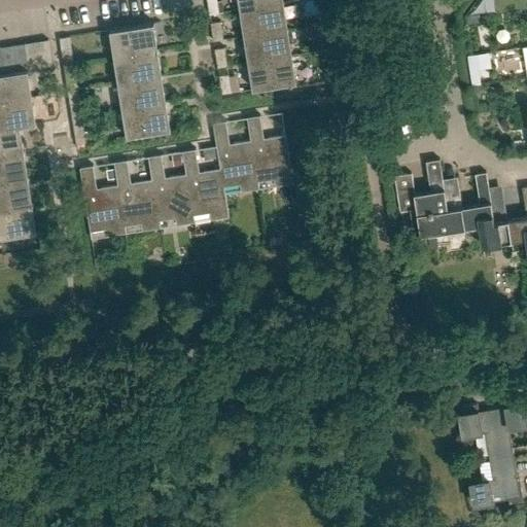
[(207,0),(210,14),(219,12),(217,0),(207,0)]
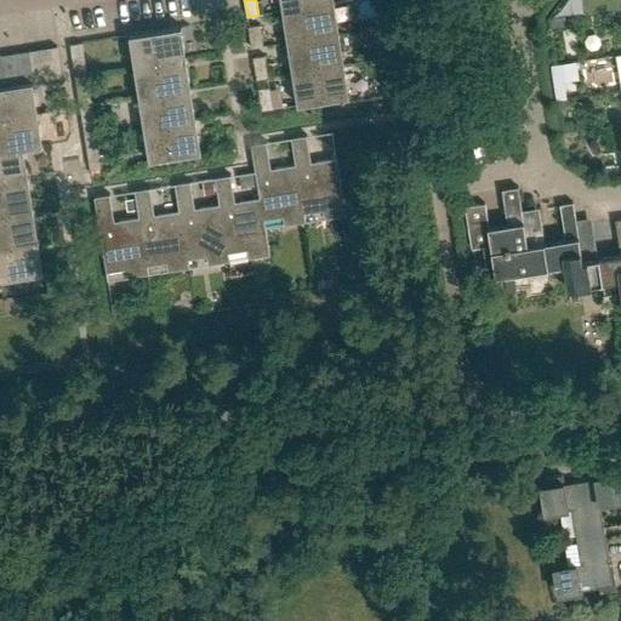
[(280,0),(283,11),(335,3),(334,0),(280,0)]
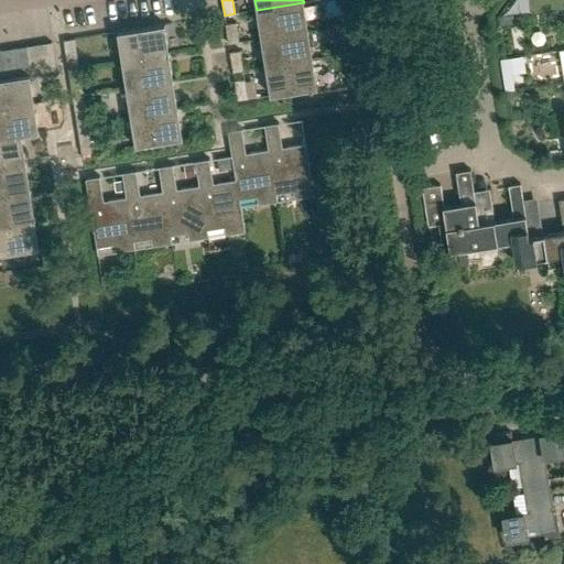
[(261,38),(308,30),(304,2),(257,10),(261,38)]
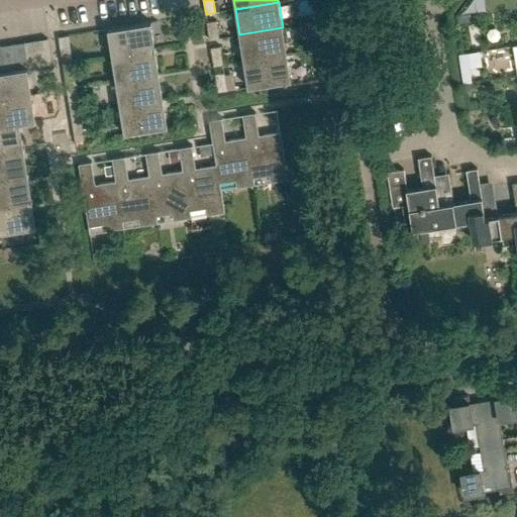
[(210,39),(219,38),(216,20),(207,21),(210,39)]
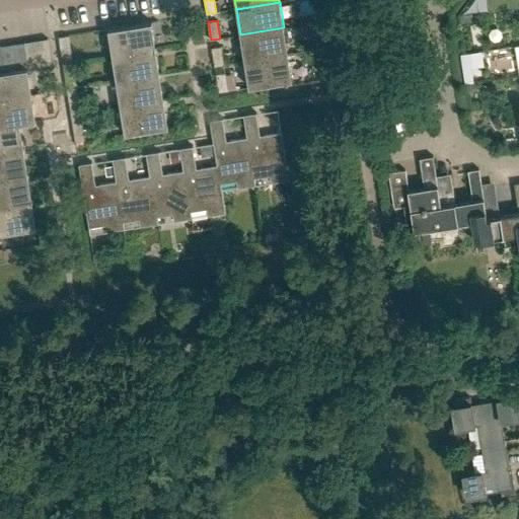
[(113,55),(156,48),(151,21),(108,28),(113,55)]
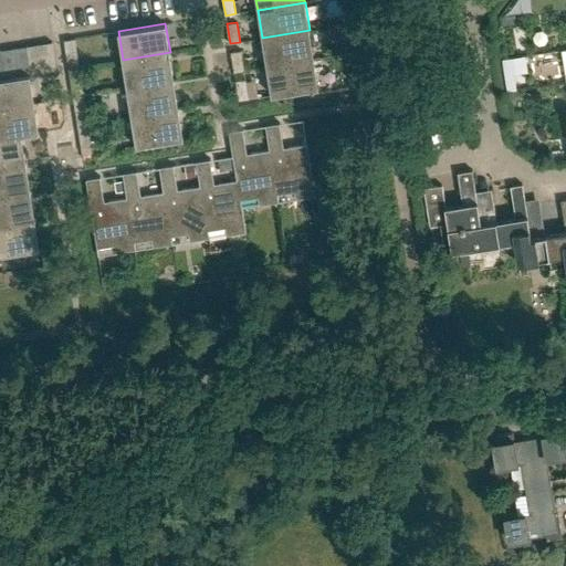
[(266,66),(314,59),(310,30),(262,38),(266,66)]
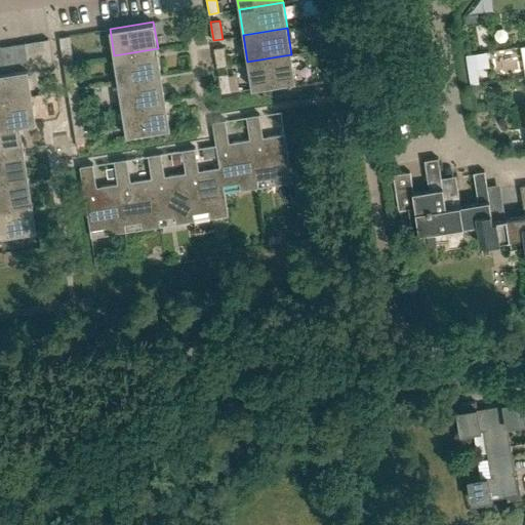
[(63,55),(72,53),(69,36),(59,37),(63,55)]
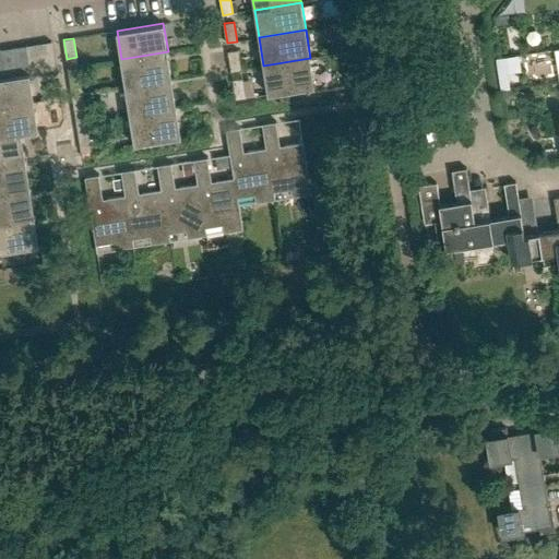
[(38,43),(43,71),(56,69),(51,42),(38,43)]
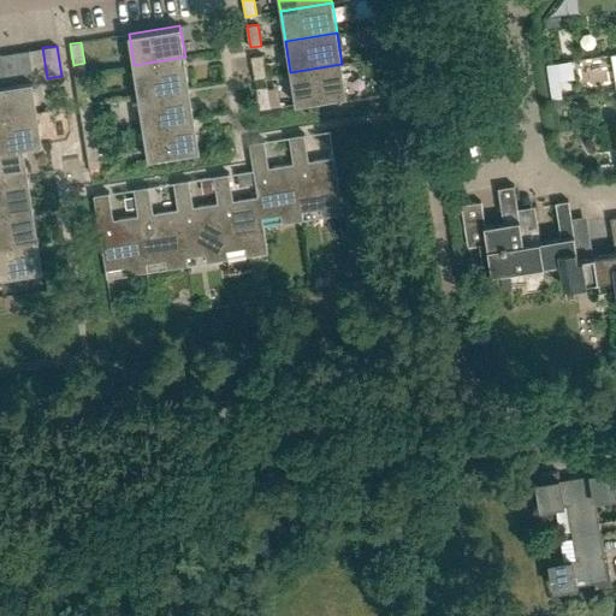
[(34,81),(47,78),(42,47),(29,49),(34,81)]
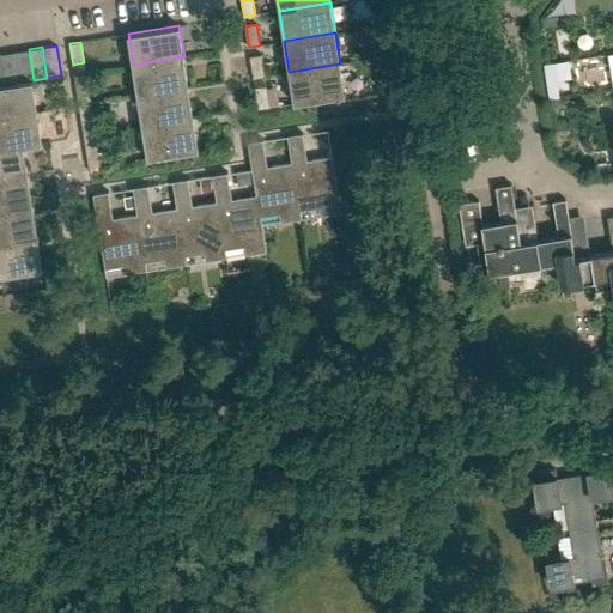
[(20,83),(32,80),(34,80),(29,49),(16,52),(20,83)]
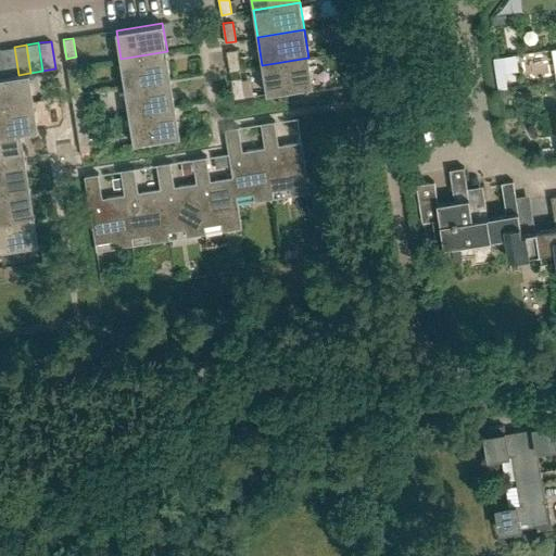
[(7,77),(19,75),(14,47),(2,49),(7,77)]
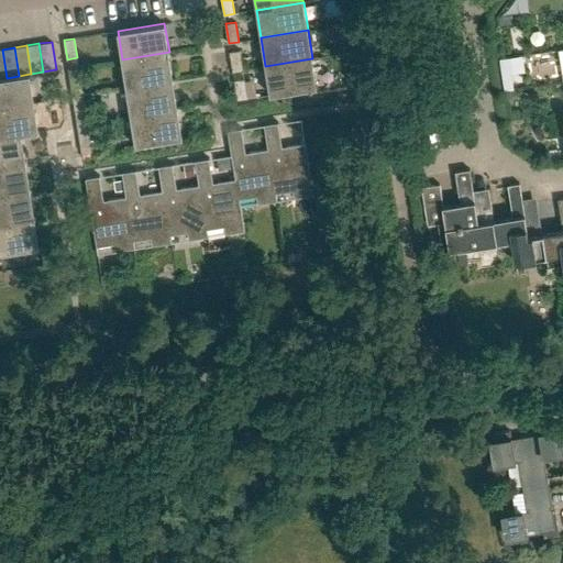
[(233,72),(244,70),(241,51),(230,52),(233,72)]
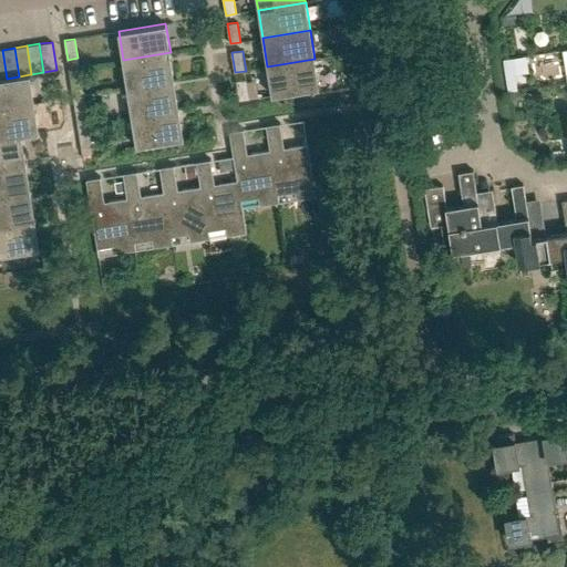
[(127,89),(175,81),(171,52),(123,60),(127,89)]
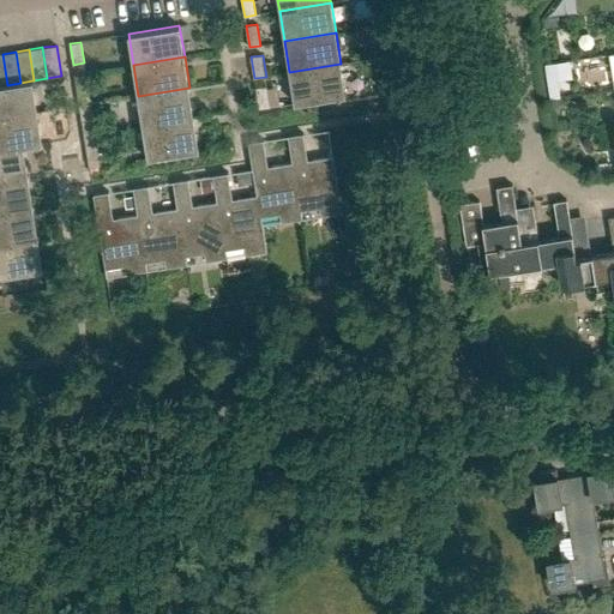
[(549,62),(545,64),(549,97),(555,96),(559,96),(554,62),(549,62)]
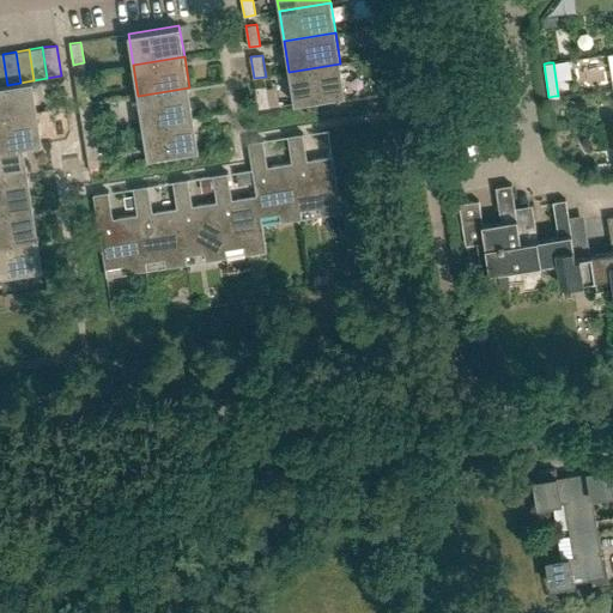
[(340,64),(289,72),(295,103),(345,96),(345,95),(340,64)]
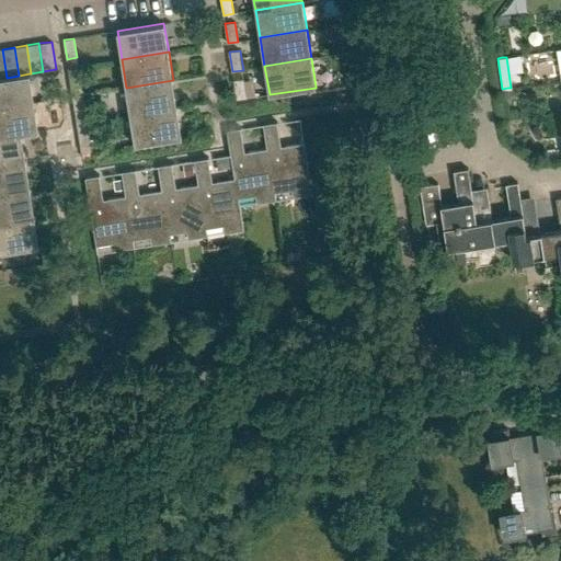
[(71,87),(81,84),(78,66),(68,68),(71,87)]
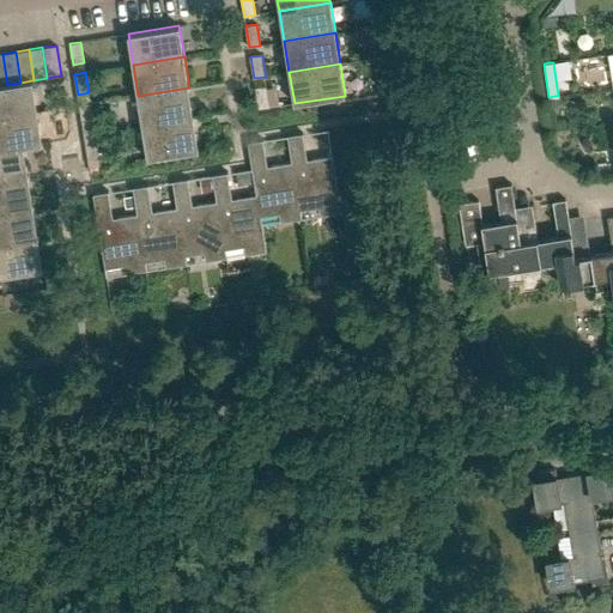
[(0,117),(38,111),(32,80),(20,83),(7,85),(0,85),(0,117)]
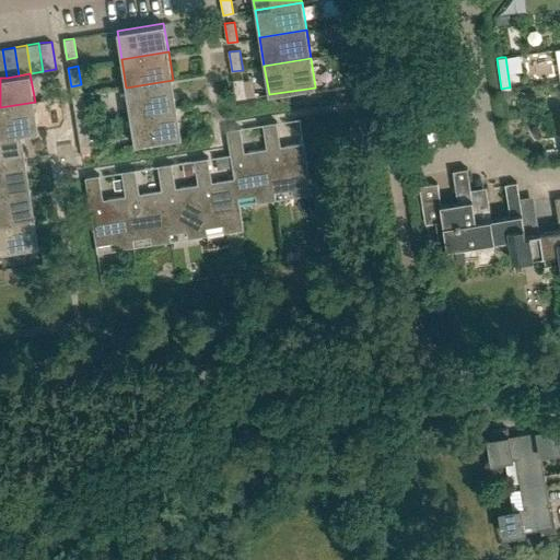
[(236,100),(247,97),(244,79),(233,80),(236,100)]
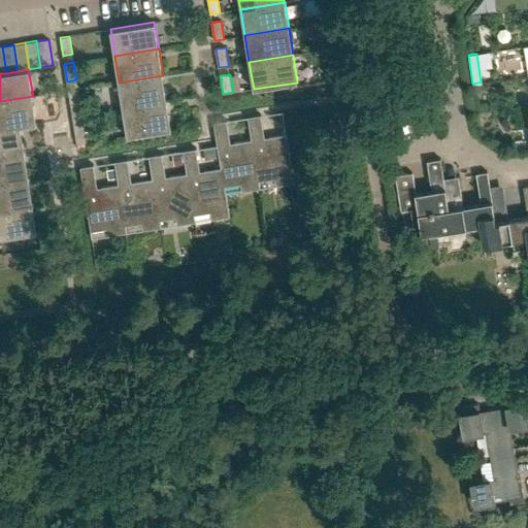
[(123,109),(167,102),(163,75),(119,83),(123,109)]
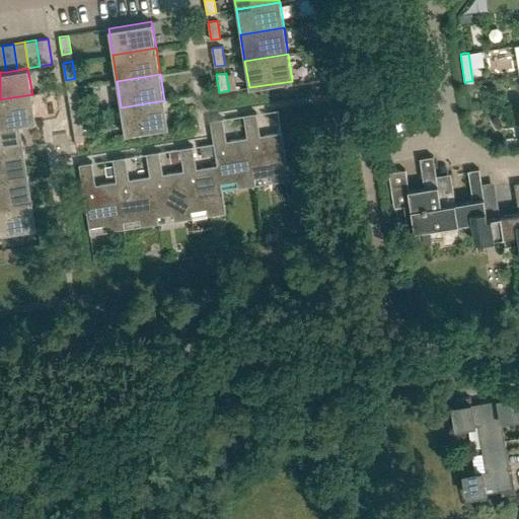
[(70,106),(79,104),(77,87),(67,89),(70,106)]
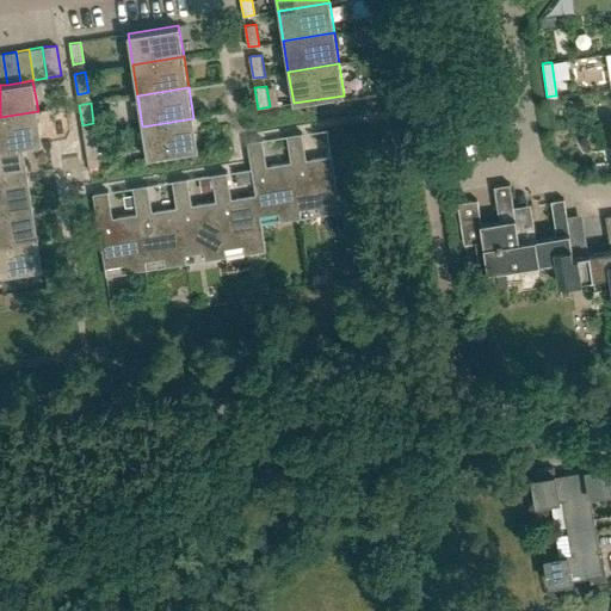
[(0,148),(24,146),(43,142),(38,111),(0,117),(0,148)]
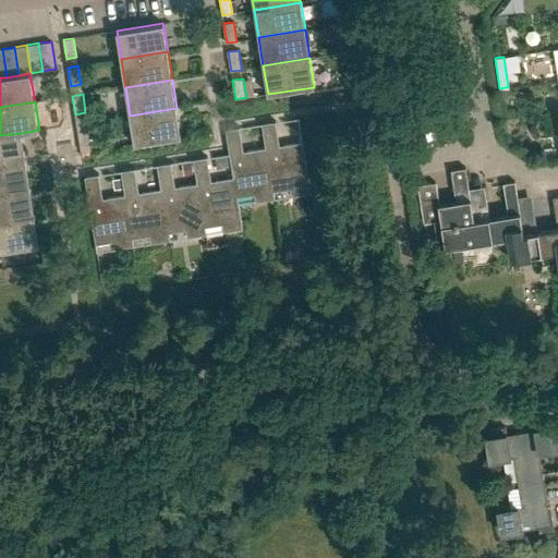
[(177,108),(130,116),(134,144),(181,136),(177,108)]
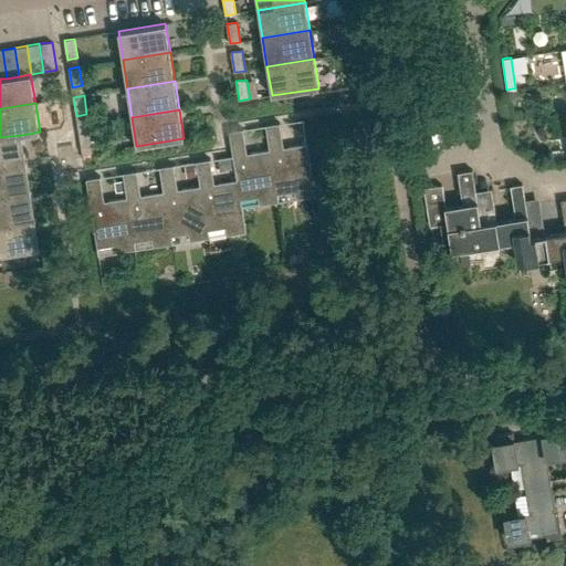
[(280,123),(266,125),(270,150),(270,149),(279,201),(278,192),(294,190),(295,199),(316,196),(307,144),(284,148),(280,123)]
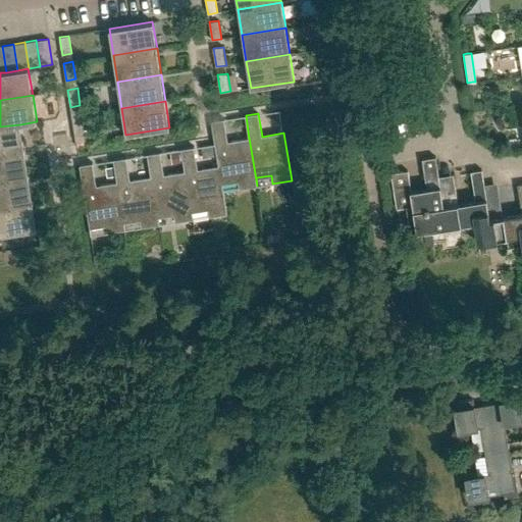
[(74,134),(84,132),(82,114),(71,115),(74,134)]
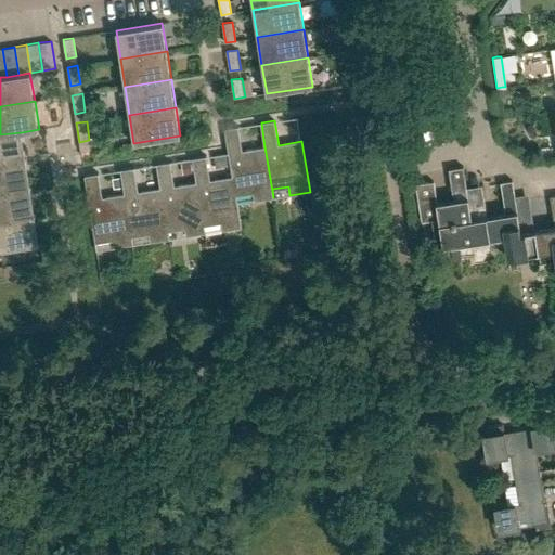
[(224,129),(228,153),(232,177),(233,177),(237,203),(236,194),(253,192),(254,201),(273,197),(265,146),(265,147),(243,151),(239,126),(224,129)]
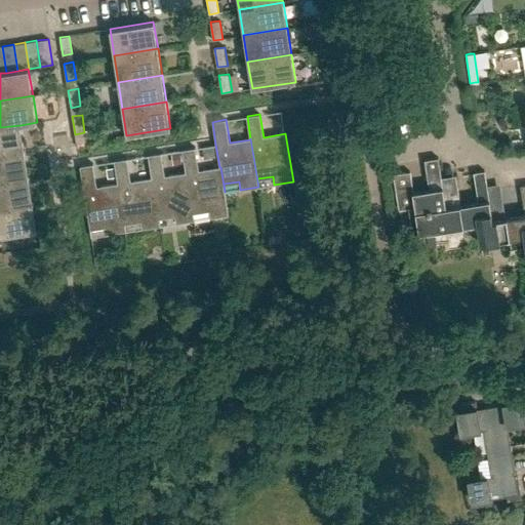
[(0,155),(25,151),(21,125),(0,127),(0,155)]
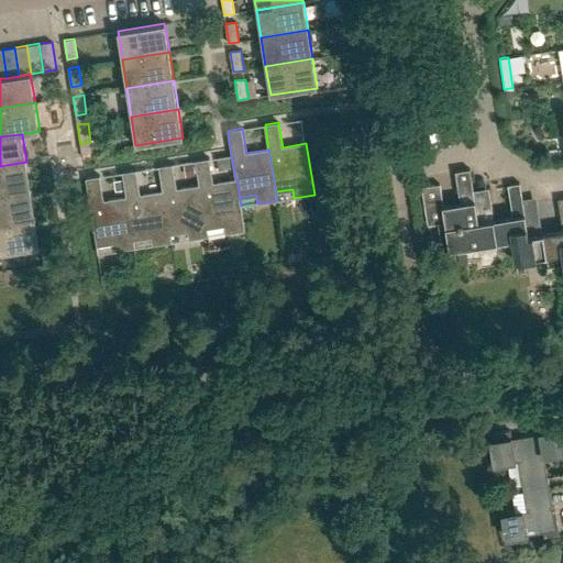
[(225,233),(245,230),(241,206),(236,179),(235,179),(213,183),(209,158),(195,161),(199,185),(200,185),(208,236),(207,228),(223,224),(225,233)]
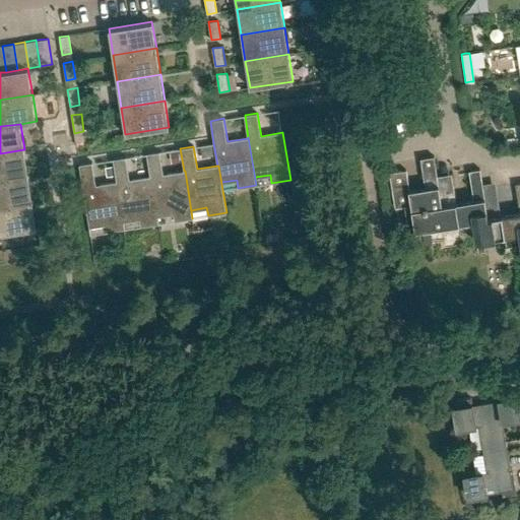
[(0,180),(28,176),(24,149),(0,153),(0,180)]
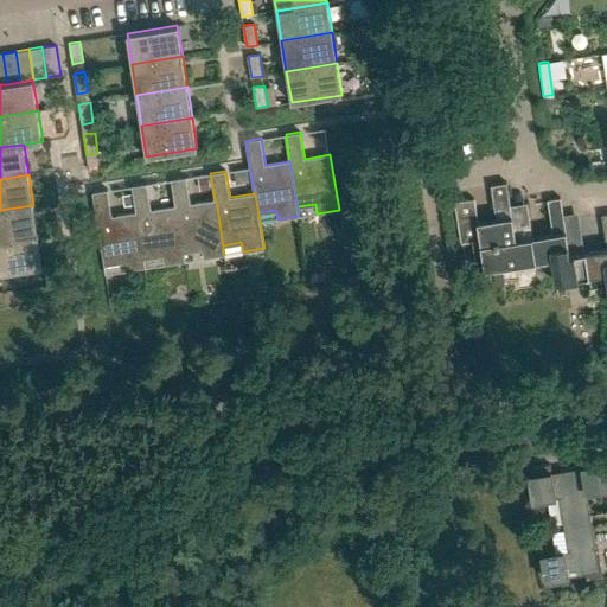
[(186,177),(171,179),(176,205),(185,261),(184,251),(202,249),(204,257),(224,255),(216,199),(215,199),(191,203),(186,177)]
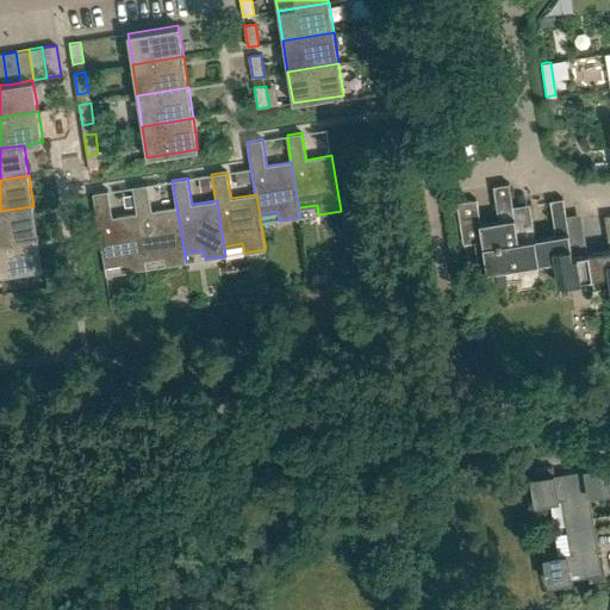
[(148,184),(132,186),(136,213),(137,212),(147,268),(145,259),(163,256),(165,266),(186,262),(176,206),(151,211),(148,184)]
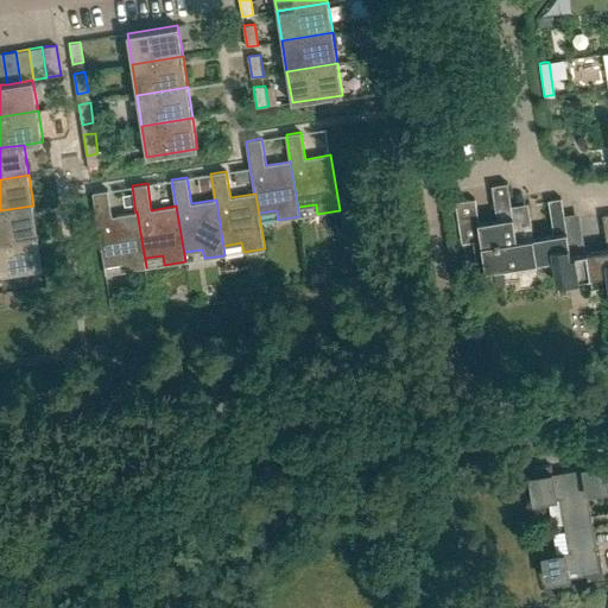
[(536,261),(532,236),(515,239),(507,183),(494,185),(499,219),(479,221),(475,198),(456,201),(462,242),(481,239),(486,268),(536,261)]
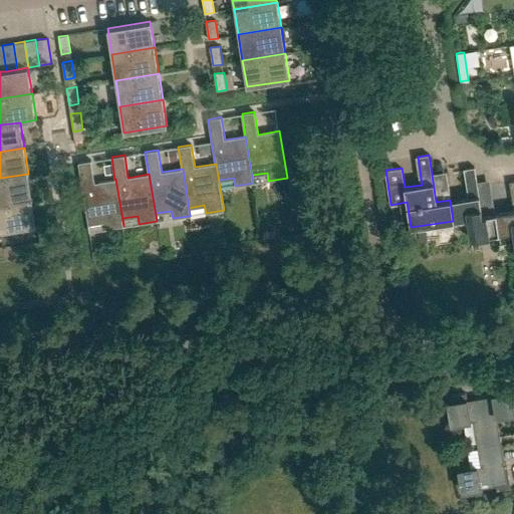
[(104,221),(105,229),(123,226),(115,179),(114,180),(94,183),(91,161),(78,163),(89,232),(90,231),(88,224),(104,221)]
